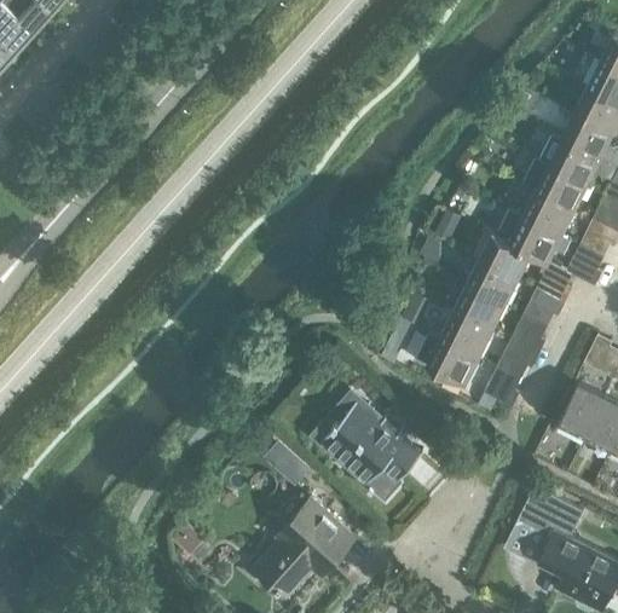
[(0,1),(30,28),(32,27),(29,25),(34,21),(35,23),(48,7),(40,0),(0,0),(0,1)]
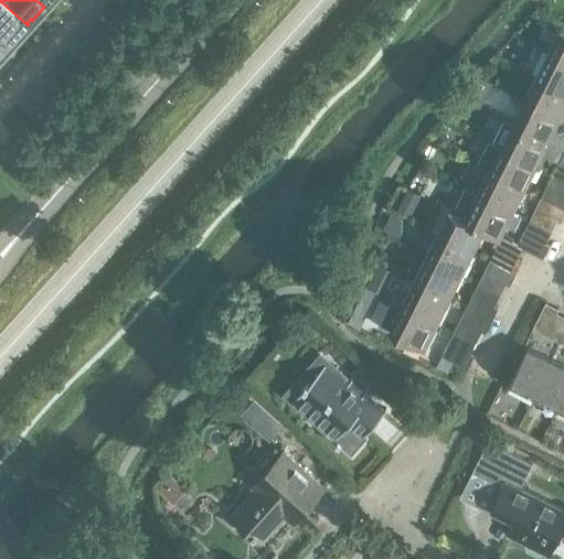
[(28,25),(0,1),(0,34),(11,44),(11,43),(10,42),(13,38),(16,40),(28,25)]
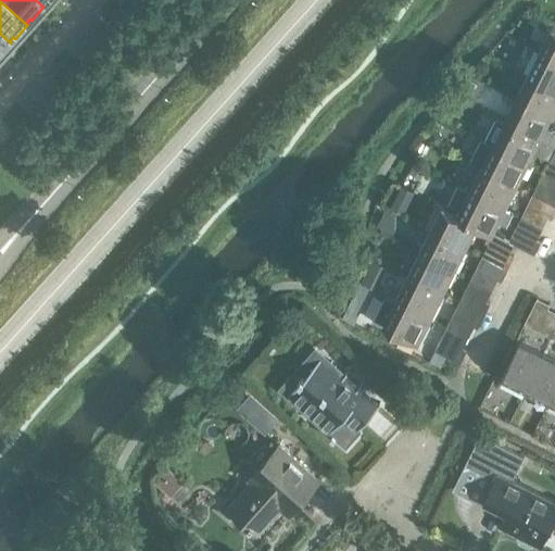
[(554,33),(551,30),(539,55),(554,63),(554,33)]
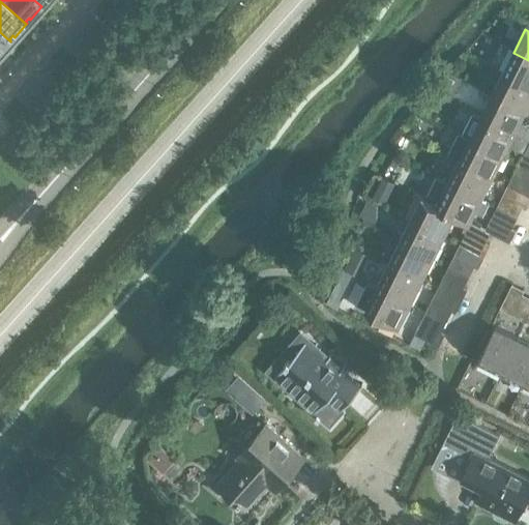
[(0,52),(10,41),(0,32),(0,52)]
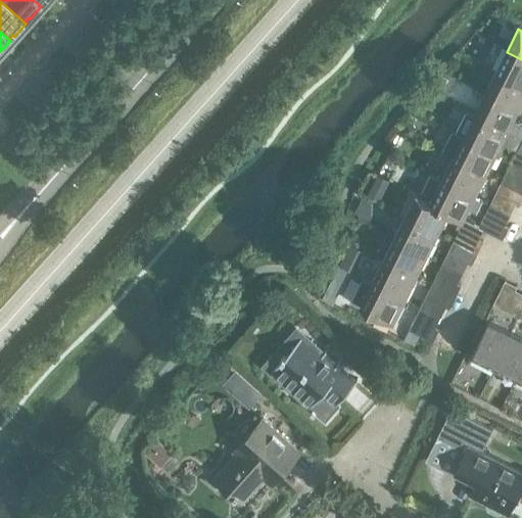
[(521,59),(507,52),(495,74),(521,87),(521,59)]
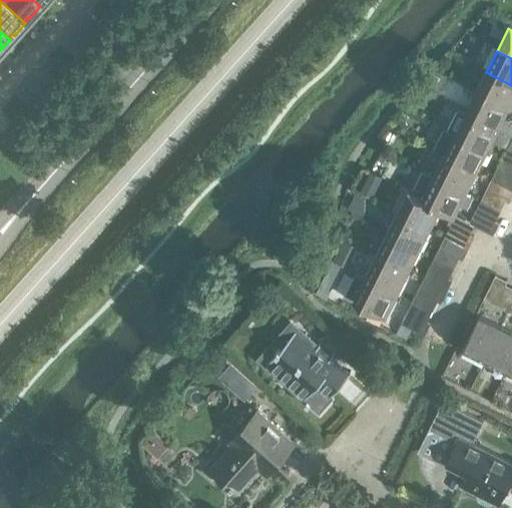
[(511,100),(511,85),(486,72),(475,94),(507,110),(511,100)]
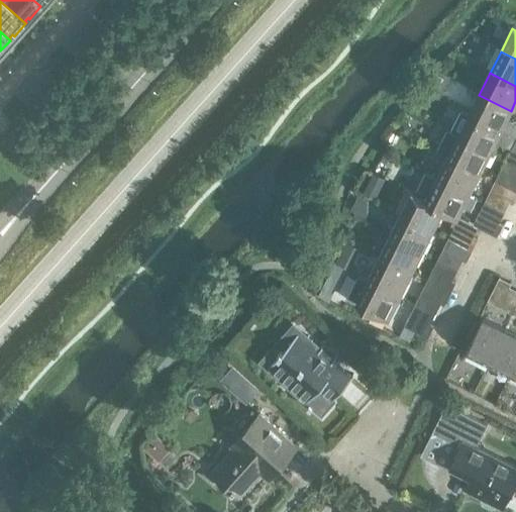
[(511,111),(479,95),(468,116),(515,139),(515,122),(508,123),(506,122),(511,111)]
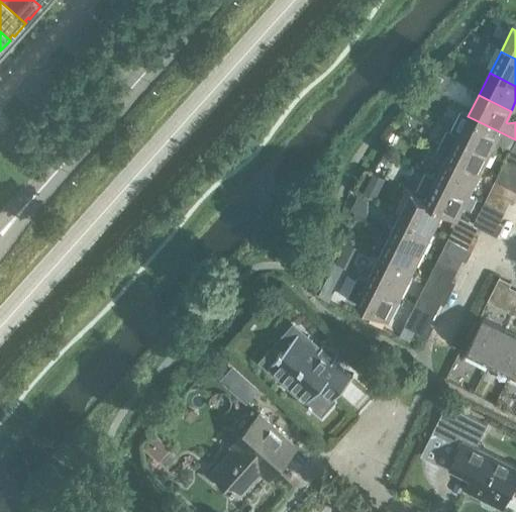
[(515,139),(468,116),(457,137),(490,155),(495,143),(498,144),(501,151),(506,149),(511,152),(515,155),(515,139)]
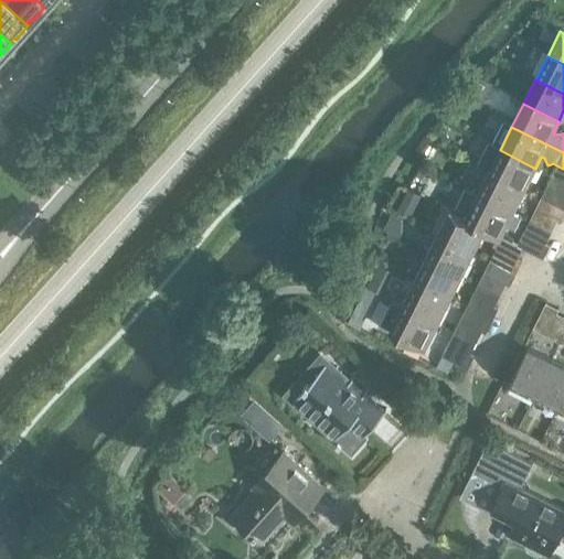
[(445,153),(449,142),(438,138),(434,149),(445,153)]
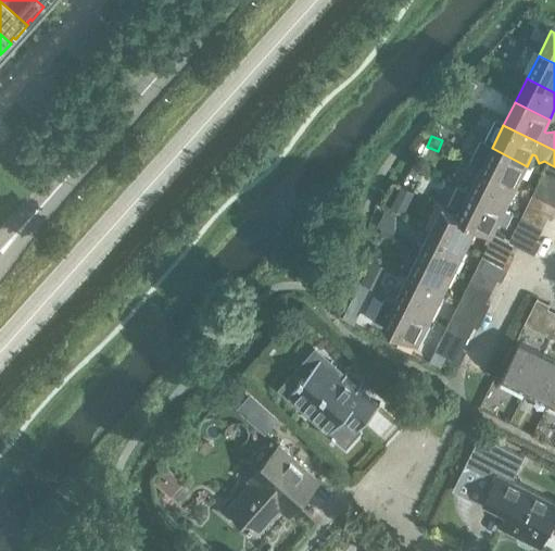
[(527,166),(492,148),(480,142),(469,166),(480,172),(515,189),(527,166)]
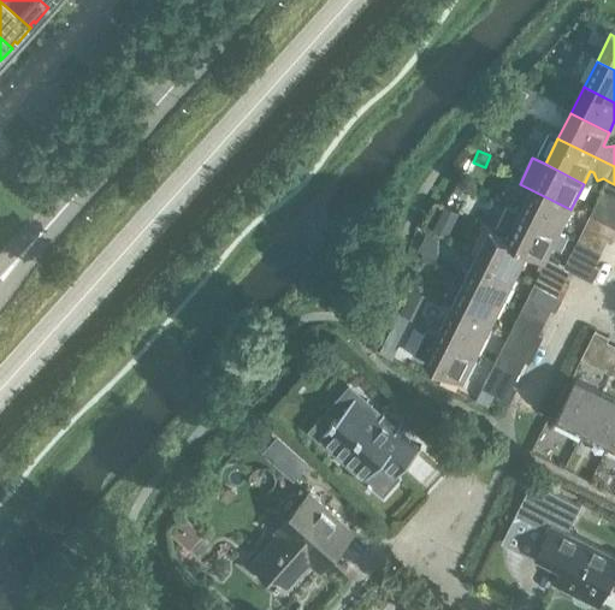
[(614,184),(609,182),(596,205),(614,214),(614,184)]
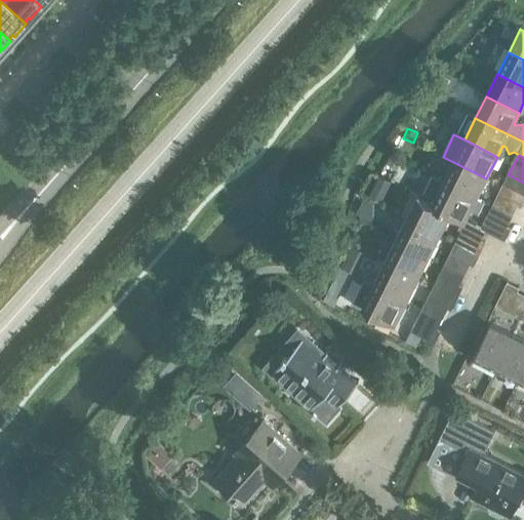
[(400,165),(389,160),(385,168),(396,173),(400,165)]
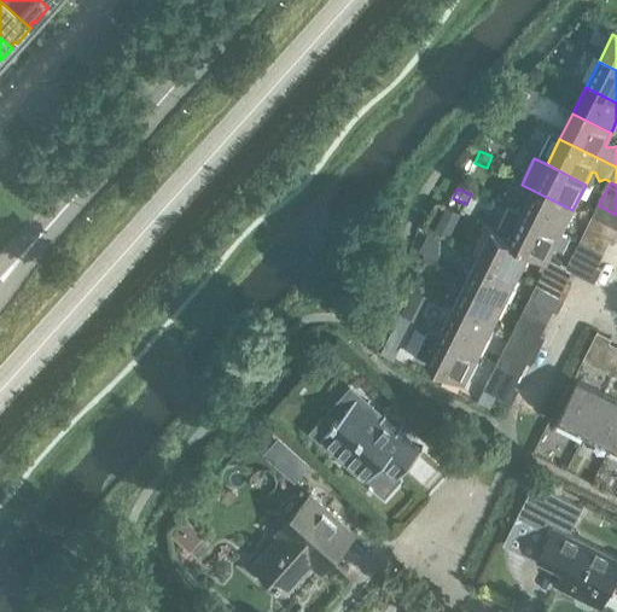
[(572,210),(534,191),(521,216),(560,235),(572,210)]
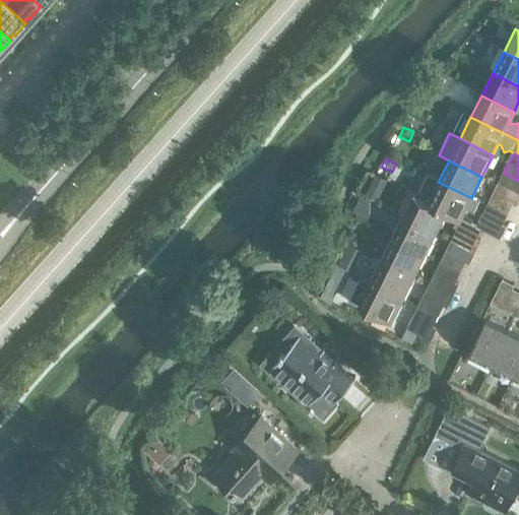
[(497,184),(518,195),(518,181),(503,173),(497,184)]
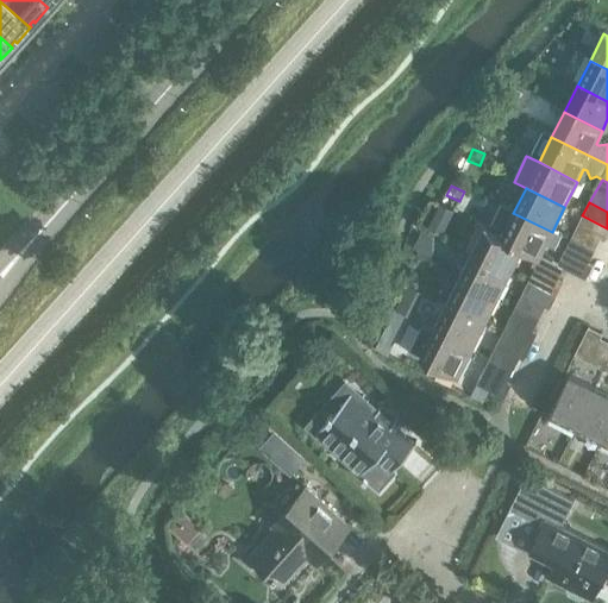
[(552,232),(513,213),(501,207),(488,232),(484,230),(484,231),(539,258),(552,232)]
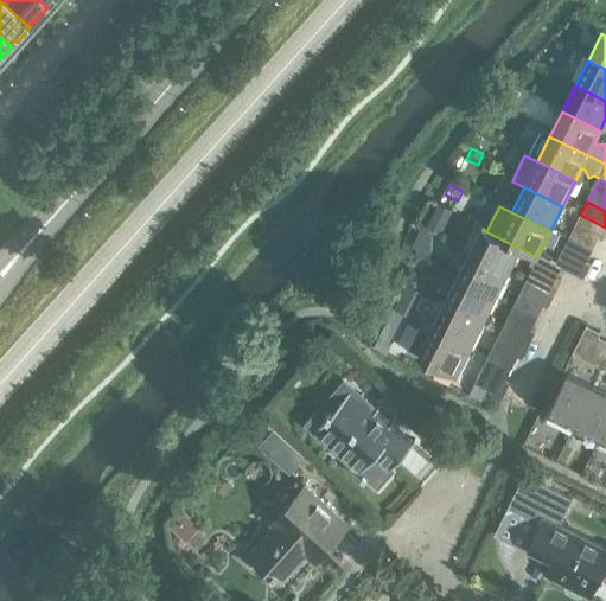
[(437,210),(425,232),(439,240),(451,217),(437,210)]
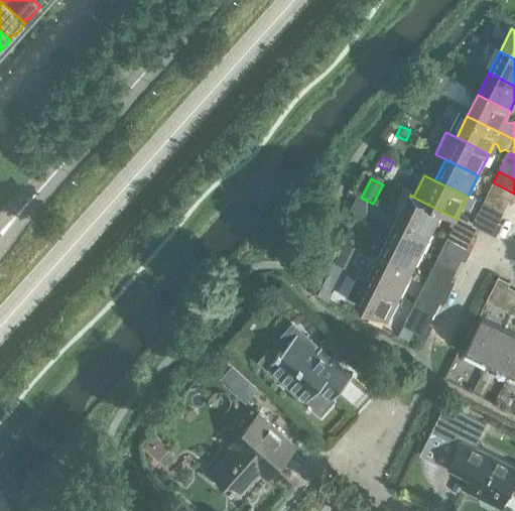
[(509,206),(511,207),(514,198),(514,194),(493,182),(487,195),(509,206)]
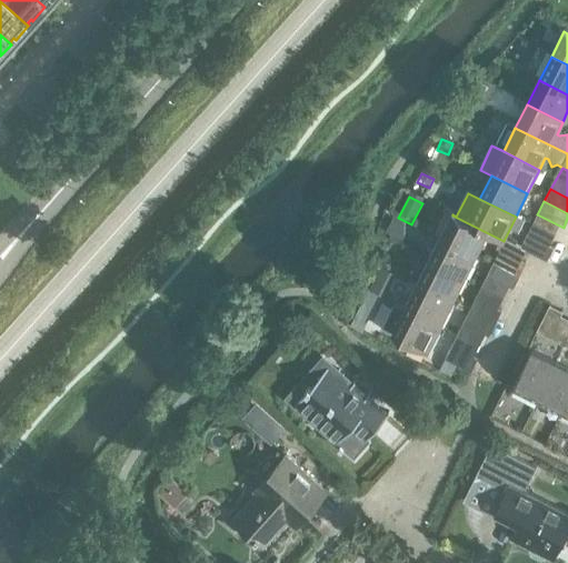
[(561,227),(537,214),(526,237),(549,249),(561,227)]
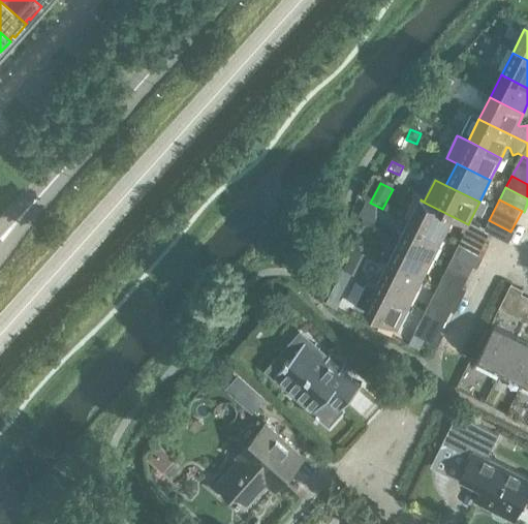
[(468,224),(421,201),(409,222),(442,239),(453,217),(465,223),(468,225),(468,224)]
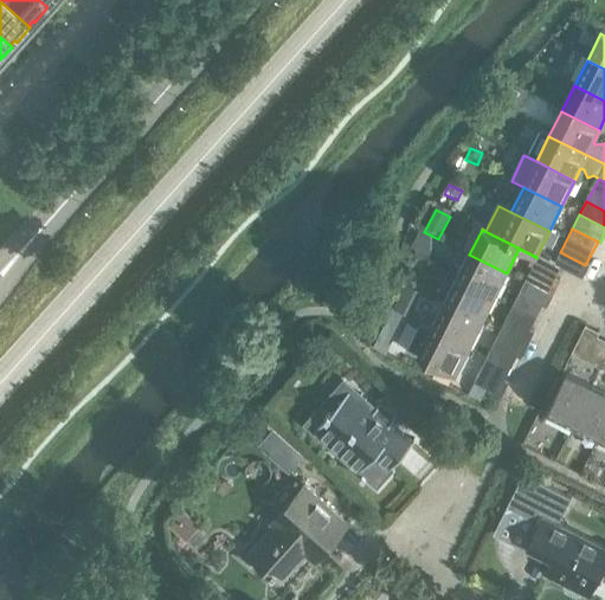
[(430,239),(418,233),(409,252),(414,255),(412,259),(424,265),(430,255),(430,239)]
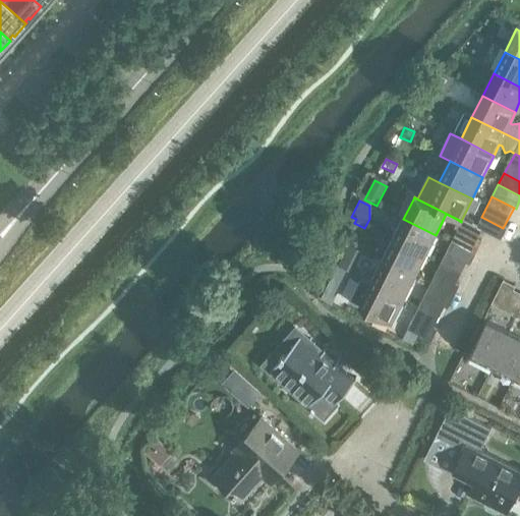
[(481,232),(484,234),(500,241),(506,229),(503,228),(481,217),(475,229),(481,232)]
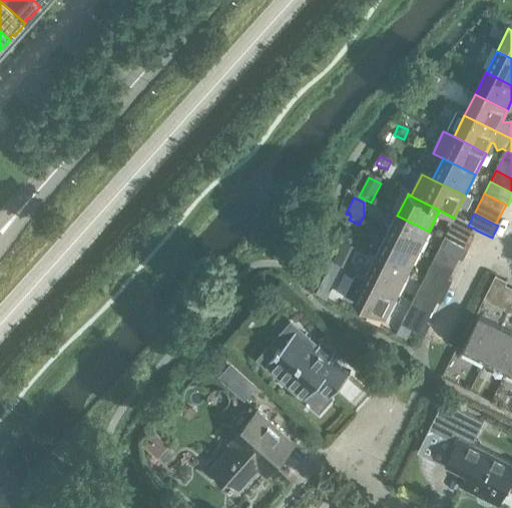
[(429,231),(397,215),(386,237),(418,254),(429,231)]
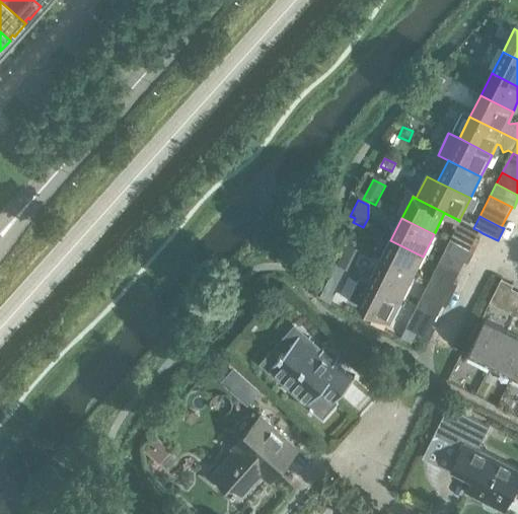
[(474,241),(479,231),(473,228),(459,221),(456,219),(451,229),(454,230),(474,241)]
